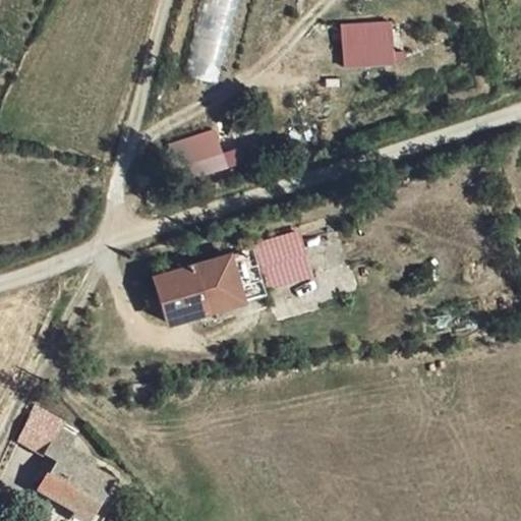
[(200,0),(187,75),(218,81),(232,0),(200,0)]
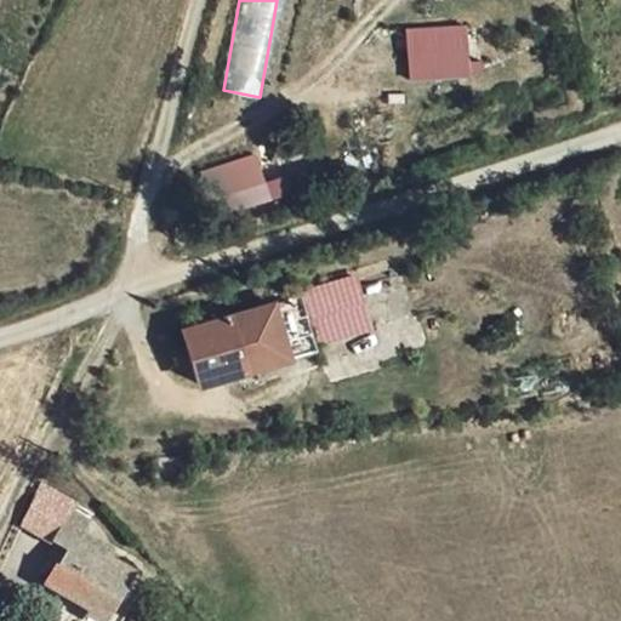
[(466,23),(404,27),(406,81),(468,79),(466,23)]
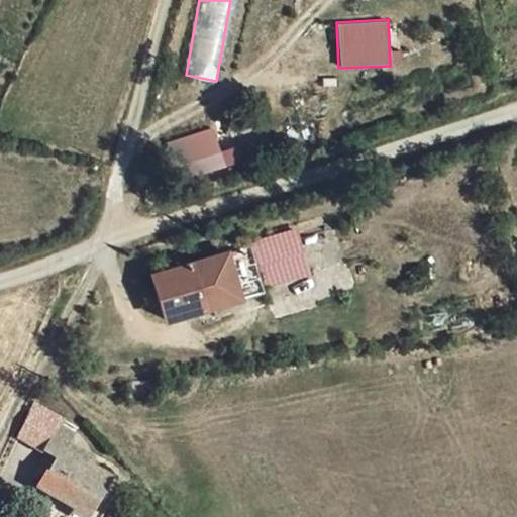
[(213,130),(171,137),(177,174),(242,164),(239,145),(217,149),(213,130)]
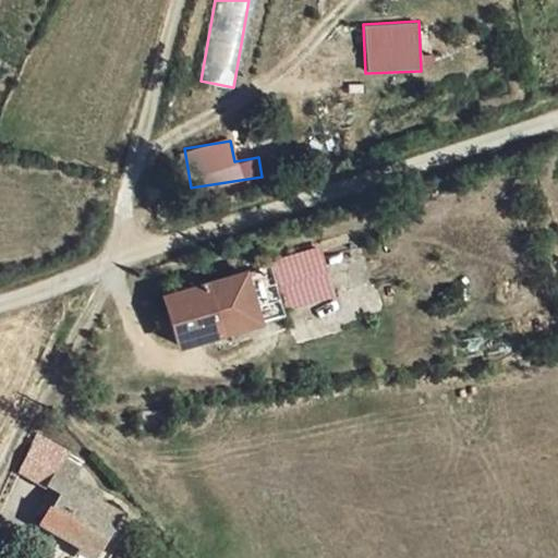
[(303,247),(269,257),(280,298),(314,289),(303,247)]
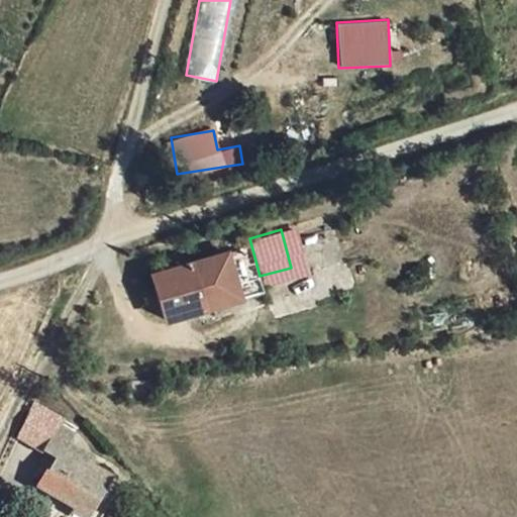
[(249,238),(142,269),(154,314),(216,296),(214,291),(260,276),(249,238)]
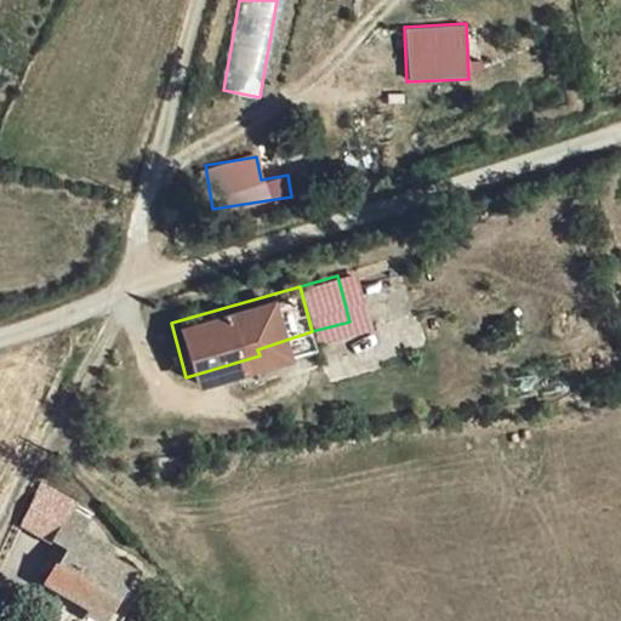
[(73,605),(67,614),(78,620),(84,620),(118,570),(66,537),(78,518),(60,508),(44,533),(62,545),(47,567),(40,564),(32,577),(73,605)]
